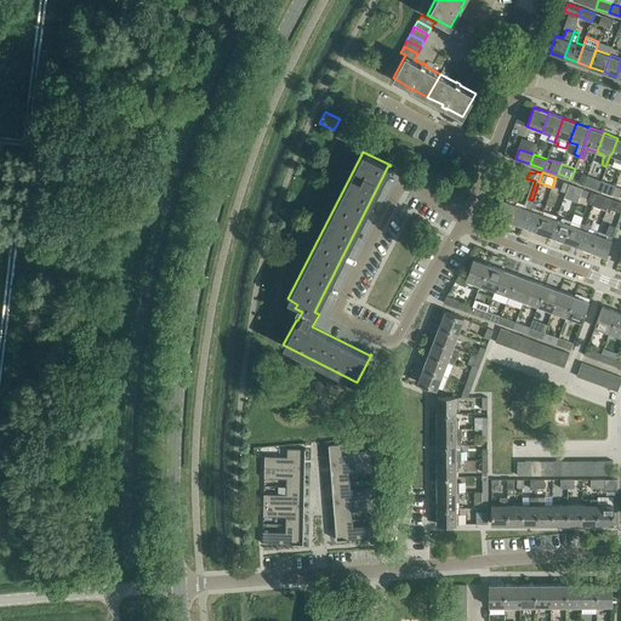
[(584,184),(598,189),(602,180),(587,175),(584,184)]
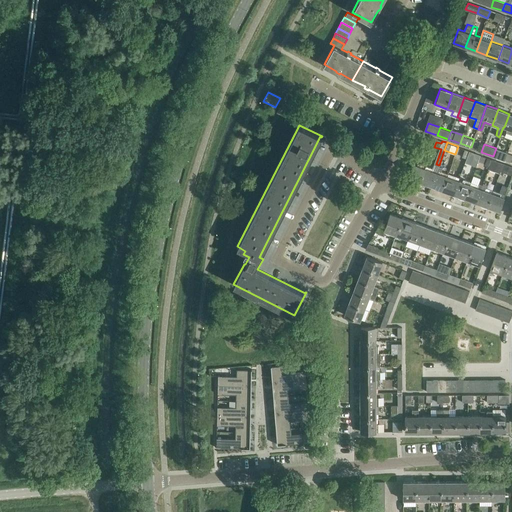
[(498,157),(505,160),(507,153),(500,151),(500,150),(496,148),(493,156),(498,158),(498,157)]
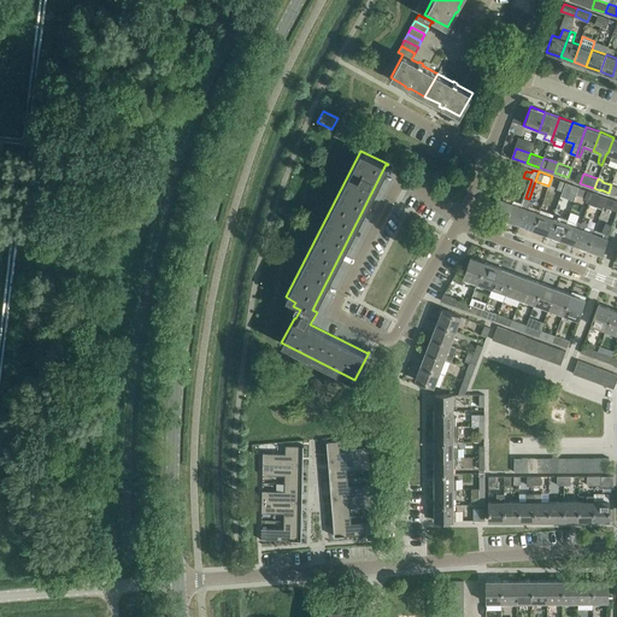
[(562,191),(560,194),(574,199),(579,187),(565,182),(562,191)]
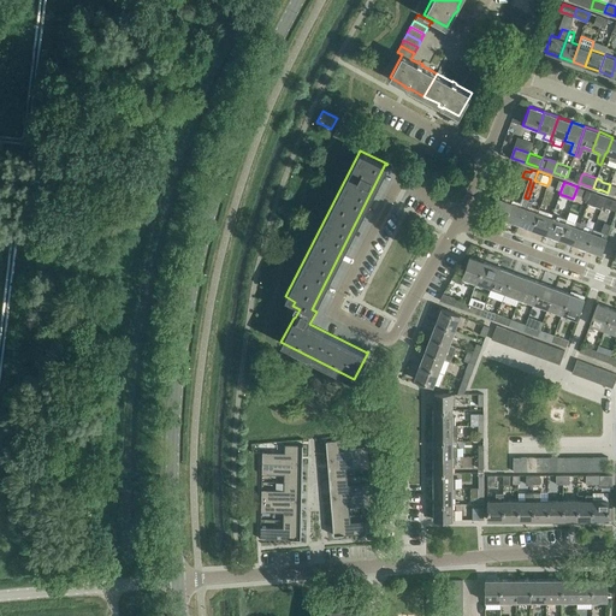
[(574,196),(581,199),(585,189),(579,187),(574,196)]
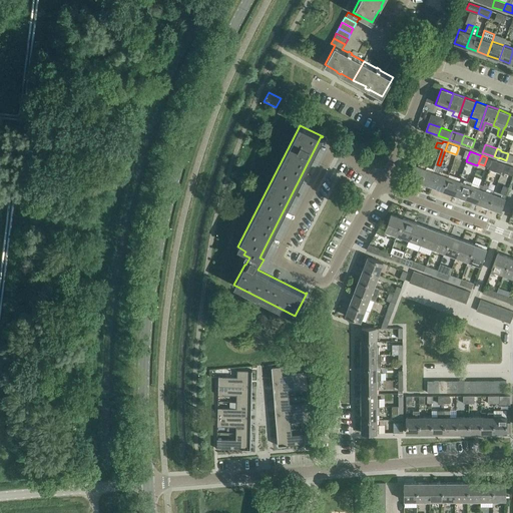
[(501,173),(502,171),(505,163),(493,159),(491,167),(490,169),(501,173)]
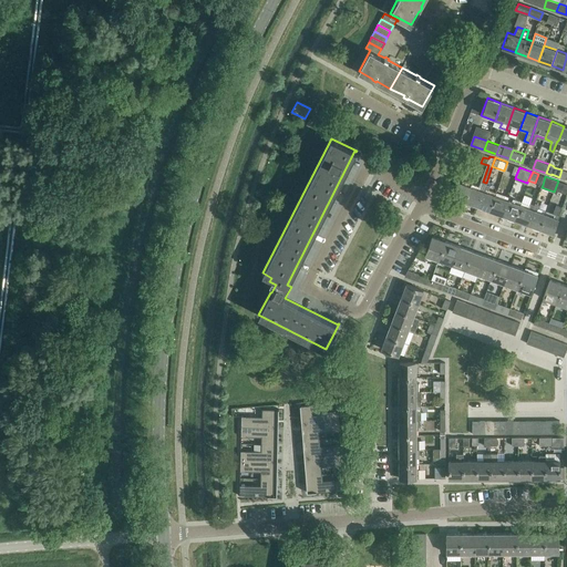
[(452,196),(465,200),(472,183),(463,179),(462,183),(457,181),(452,196)]
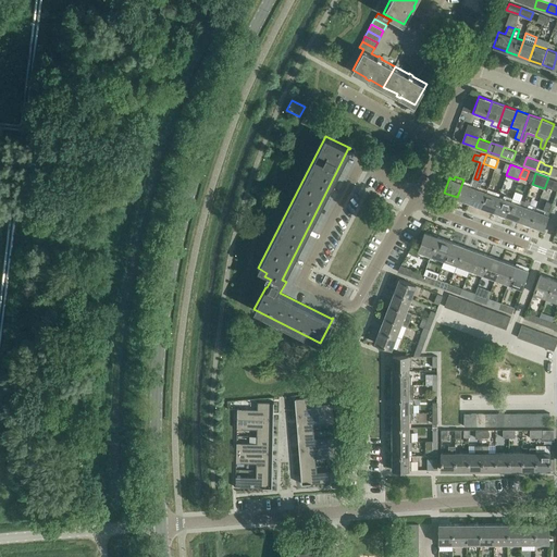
[(556,181),(548,177),(545,186),(556,190),(556,181)]
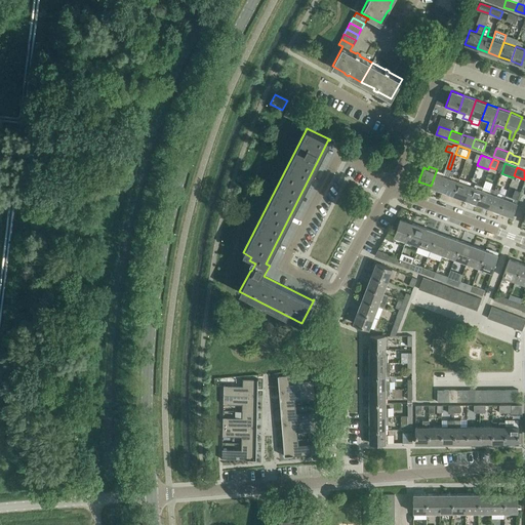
[(437,169),(431,186),(443,190),(449,173),(437,169)]
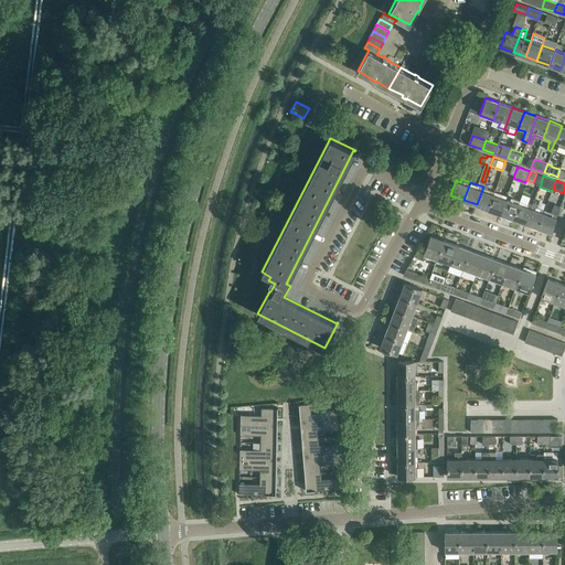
[(477,204),(489,209),(494,192),(487,190),(489,184),(484,183),(483,187),(477,204)]
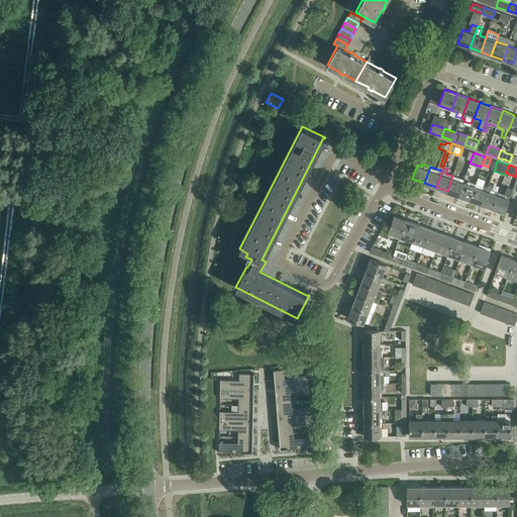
[(447,191),(458,196),(463,183),(462,183),(464,179),(459,178),(459,179),(452,176),(447,191)]
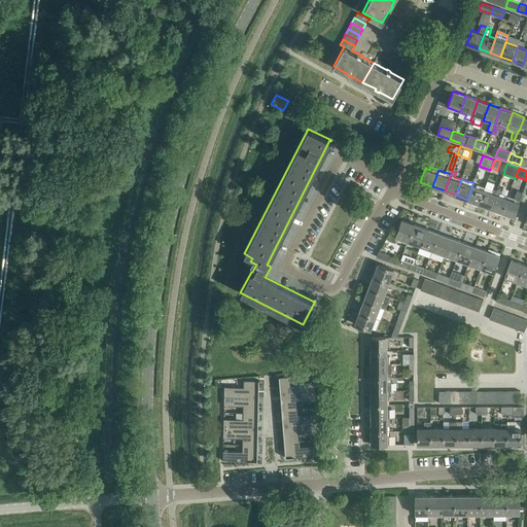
[(467,200),(479,204),(485,188),(477,185),(477,187),(472,186),(467,200)]
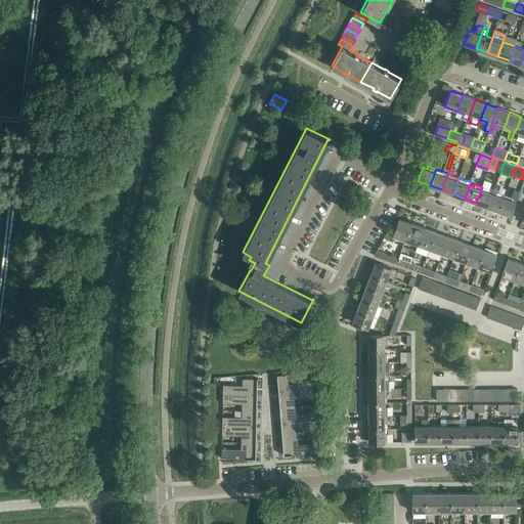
[(482,187),(476,203),(488,207),(494,189),(490,187),(489,189),(482,187)]
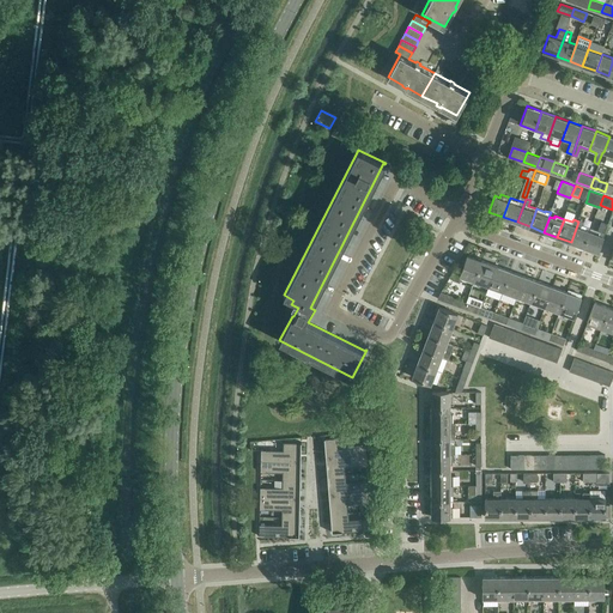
[(571,242),(584,247),(590,229),(582,225),(583,220),(580,219),(578,222),(571,242)]
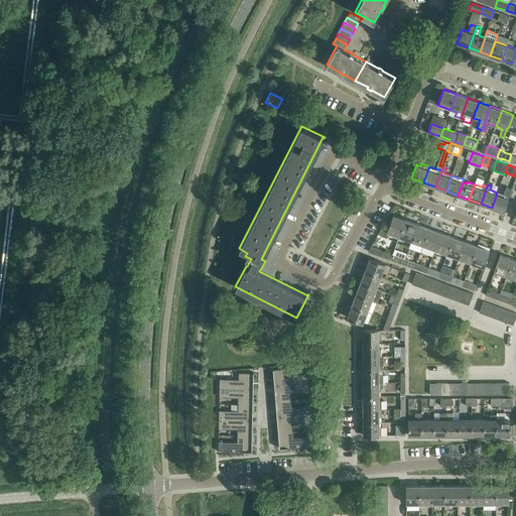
[(497,192),(492,208),(503,212),(512,188),(506,185),(503,195),(497,192)]
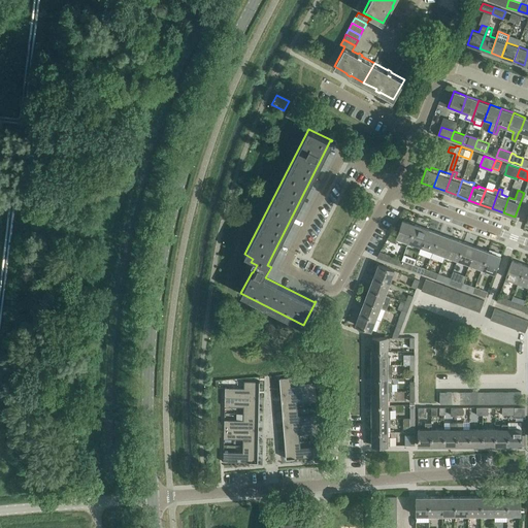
[(396,237),(408,241),(416,224),(402,219),(396,237)]
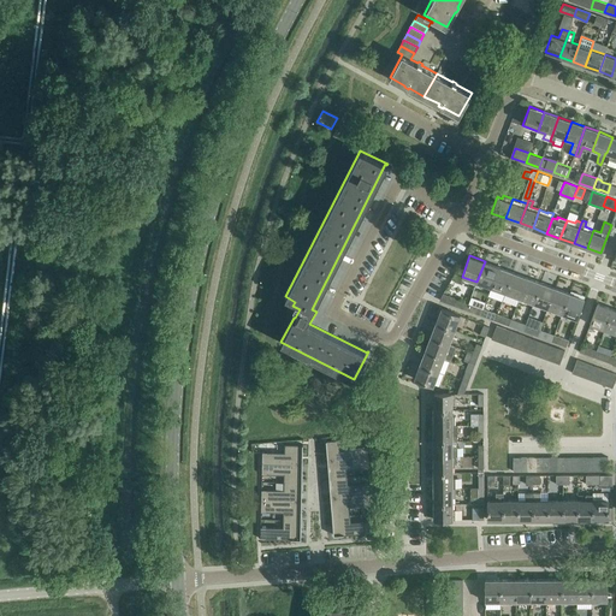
[(477,282),(491,286),(498,266),(485,261),(477,282)]
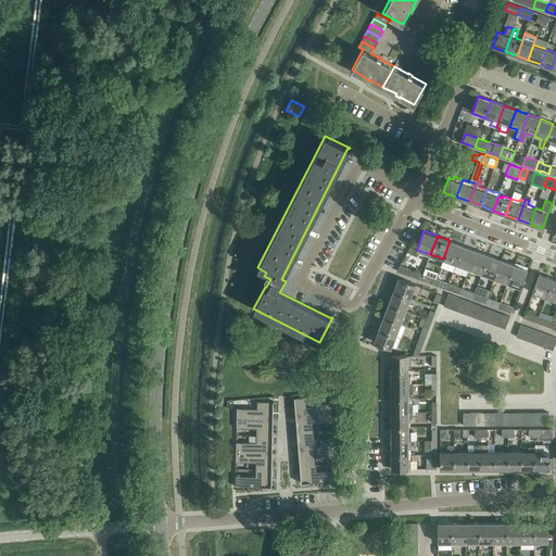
[(443,258),(456,264),(463,245),(450,240),(443,258)]
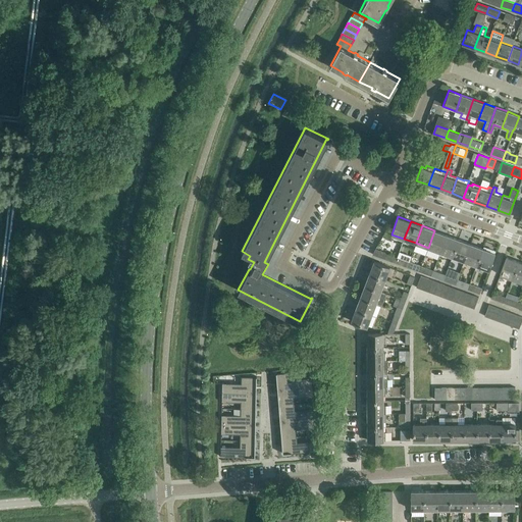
[(428,248),(439,252),(447,235),(434,230),(428,248)]
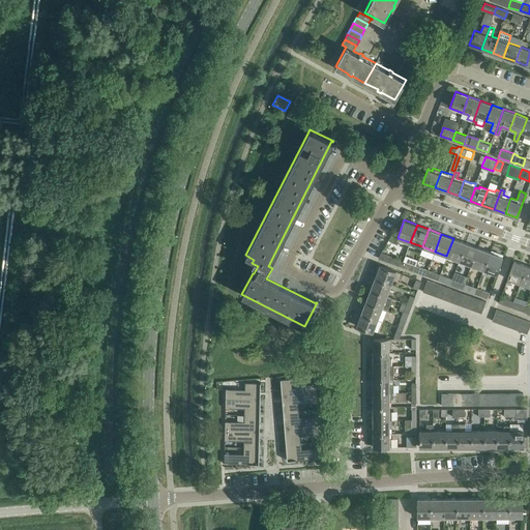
[(446,256),(459,260),(466,242),(453,238),(446,256)]
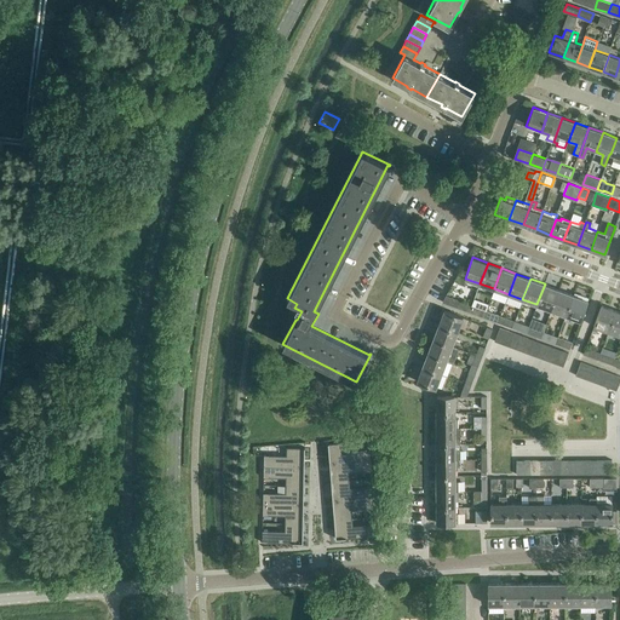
[(537,304),(551,310),(560,290),(545,283),(537,304)]
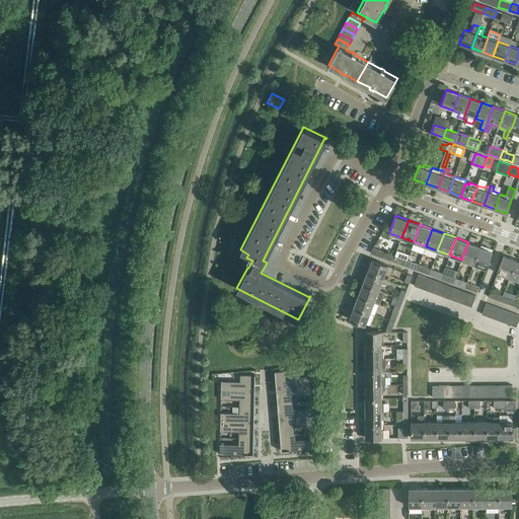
[(461,260),(473,264),(479,246),(468,242),(461,260)]
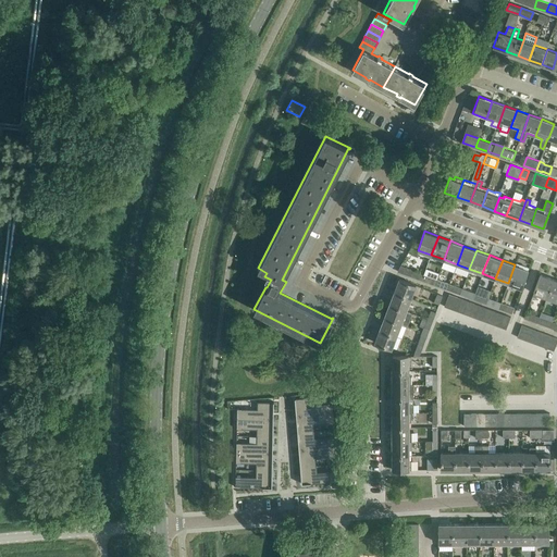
[(515,264),(508,283),(521,288),(529,270),(515,264)]
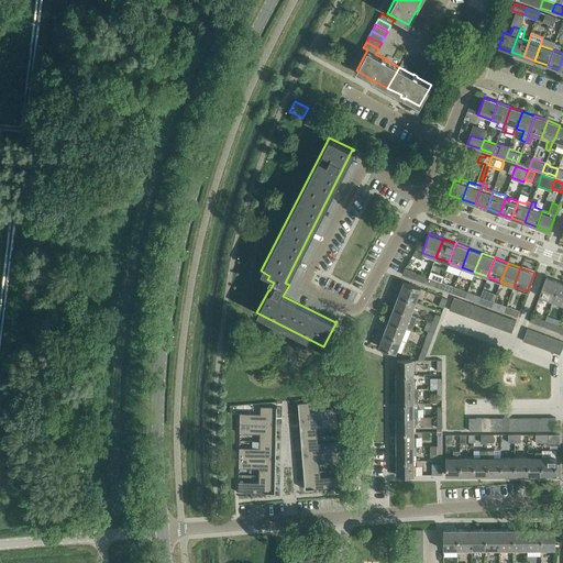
[(414,278),(427,283),(429,277),(416,272),(414,278)]
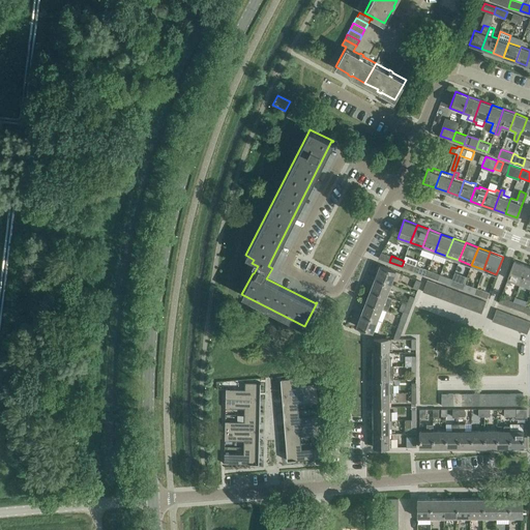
[(402,266),(414,270),(415,265),(404,261),(402,266)]
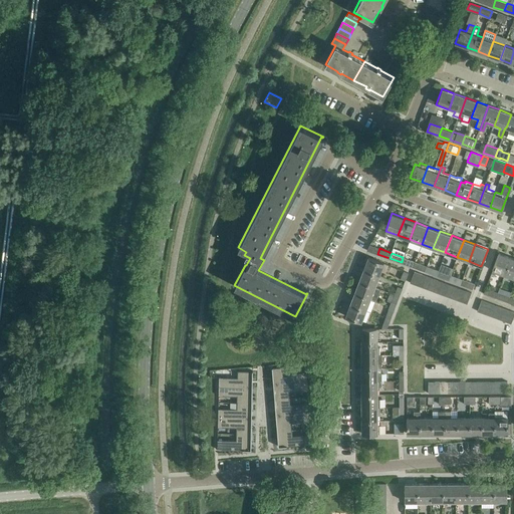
[(493,270),(504,274),(510,257),(499,253),(493,270)]
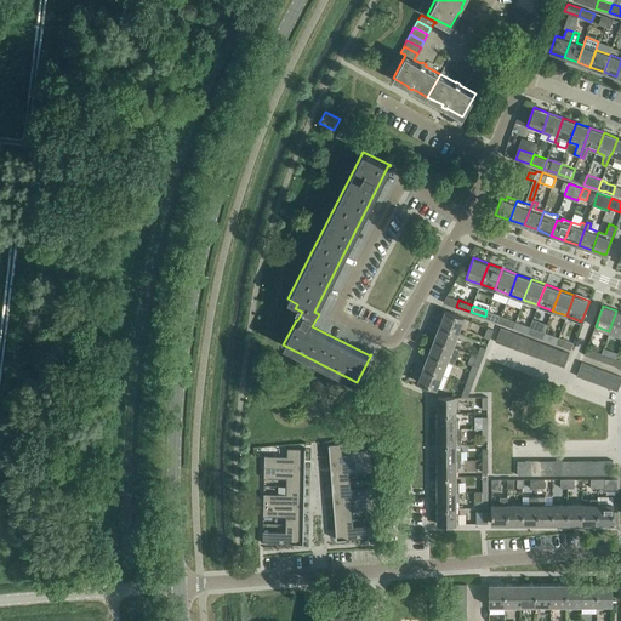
[(445,311),(439,325),(459,332),(463,318),(445,311)]
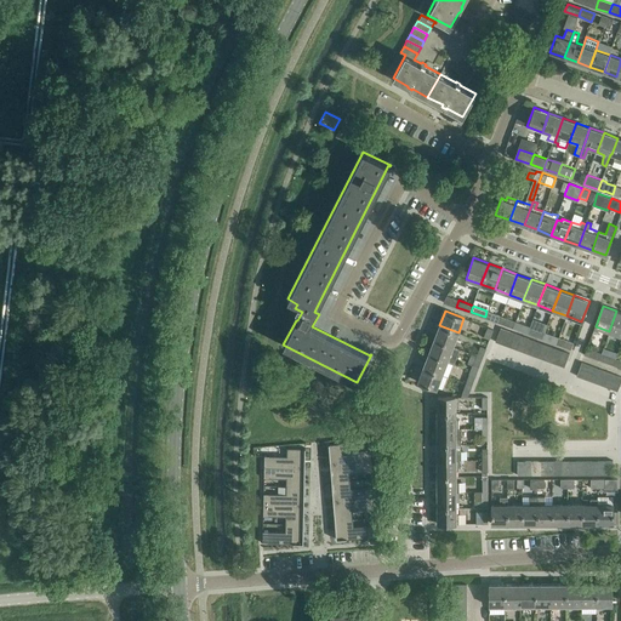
[(485,317),(499,323),(501,317),(486,311),(485,317)]
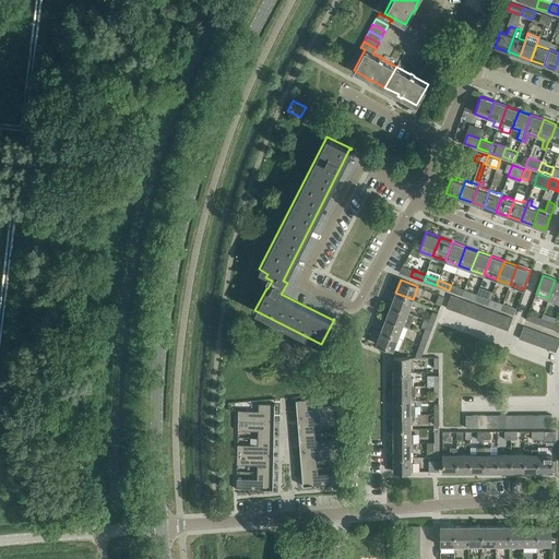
[(548,298),(558,301),(558,281),(555,280),(548,298)]
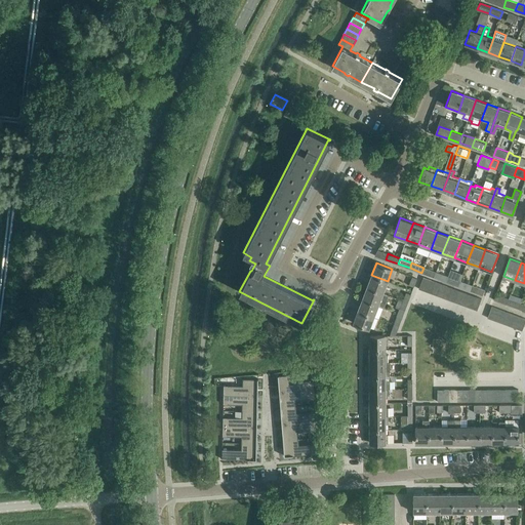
[(421,273),(434,277),(436,272),(423,268),(421,273)]
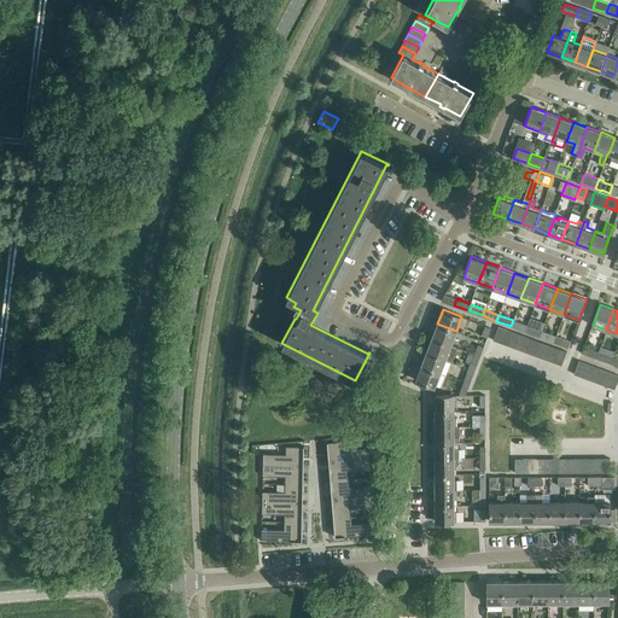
[(511,326),(525,331),(528,325),(513,320),(511,326)]
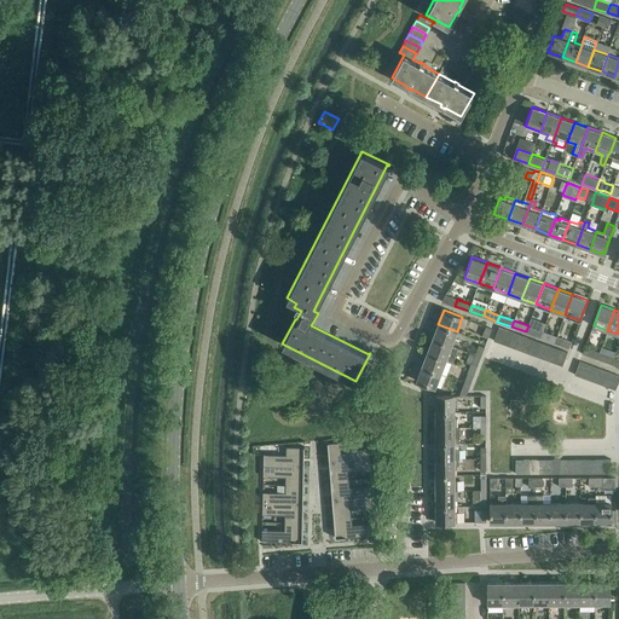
[(438,324),(433,337),(451,345),(457,331),(438,324)]
